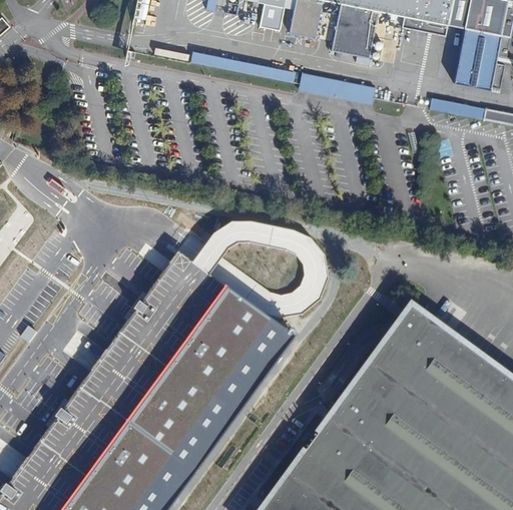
[(209,0),(207,10),(216,12),(218,0),(209,0)]
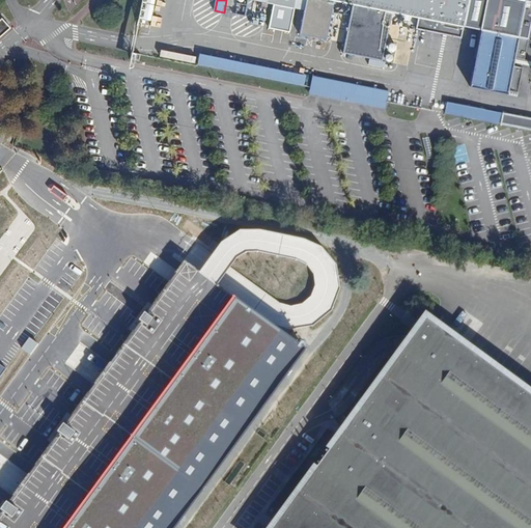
[(294,8),(295,0),(249,0),(294,8)]
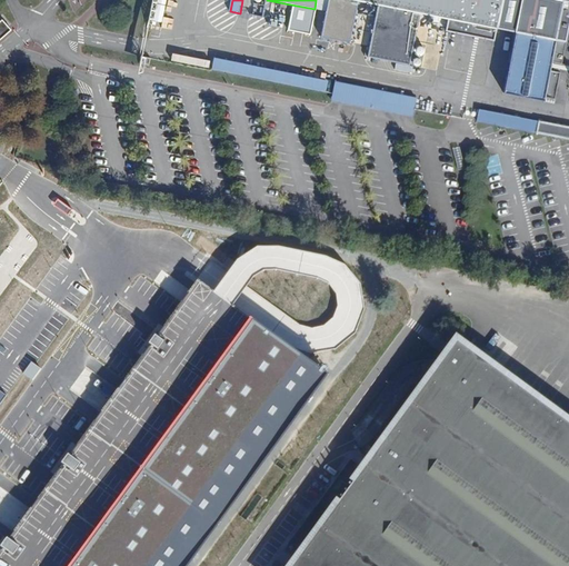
[(316,0),(315,9),(327,12),(322,37),(351,42),(360,1),(380,6),(369,57),(411,65),(422,15),(478,26),(476,37),(480,37),(479,43),(495,46),(499,28),(503,0),(316,0)]
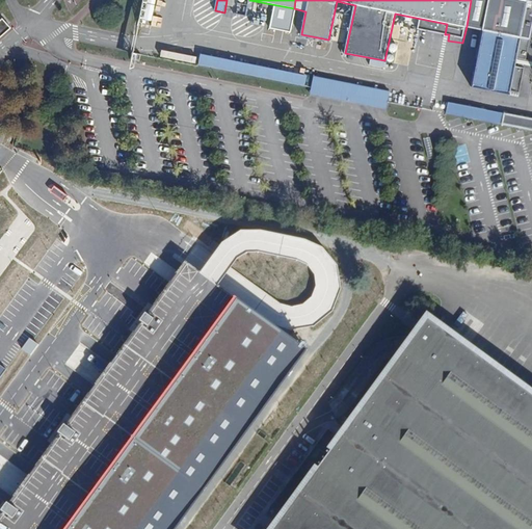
[(471,0),(467,26),(484,28),(531,36),(531,30),(531,0),(471,0)]
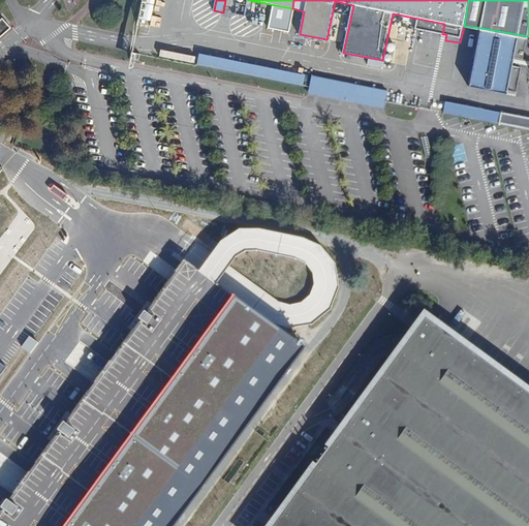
[(0,16),(0,34),(12,25),(3,13),(0,16)]
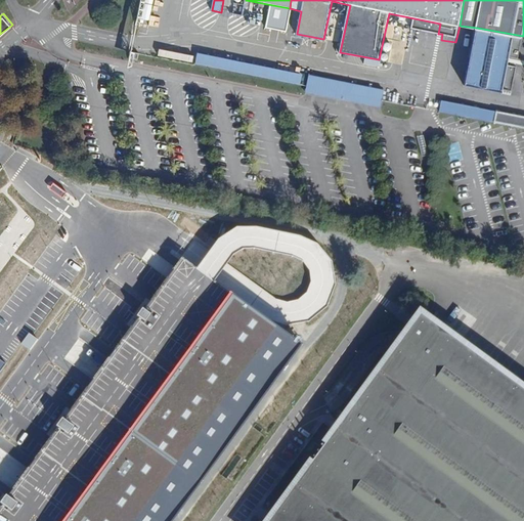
[(518,62),(523,36),(477,28),(464,88),(500,96),(500,93),(511,95),(516,70),(507,68),(508,60),(518,62)]
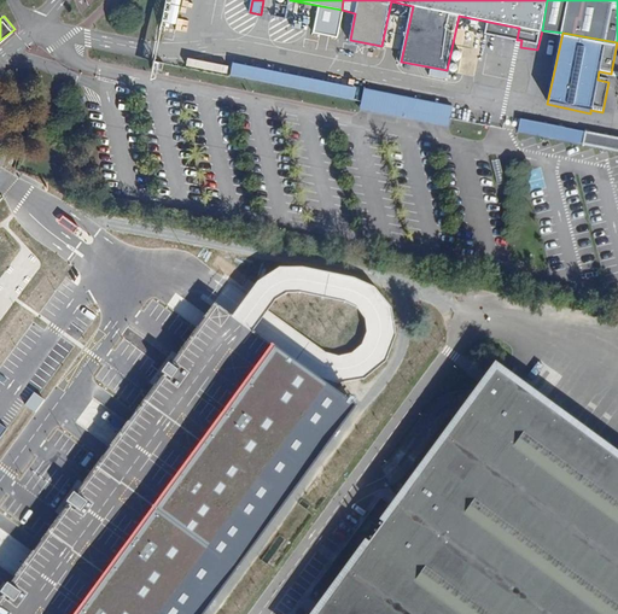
[(157,62),(156,71),(165,72),(167,64),(157,62)]
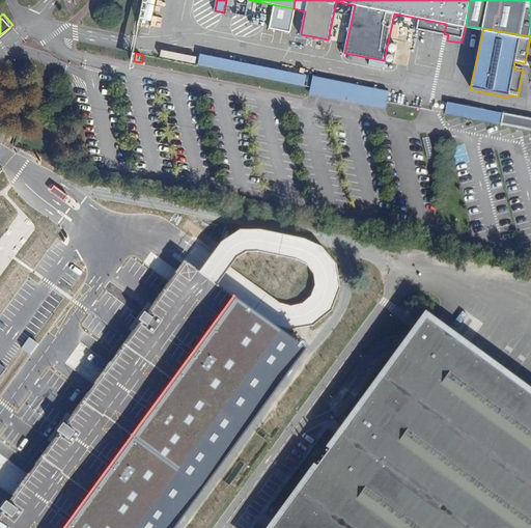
[(200,57),(198,73),(304,93),(307,78),(200,57)]
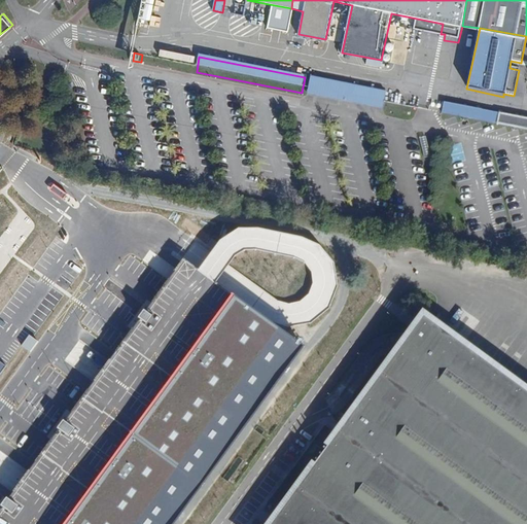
[(311,76),(309,88),(386,103),(388,92),(311,76)]
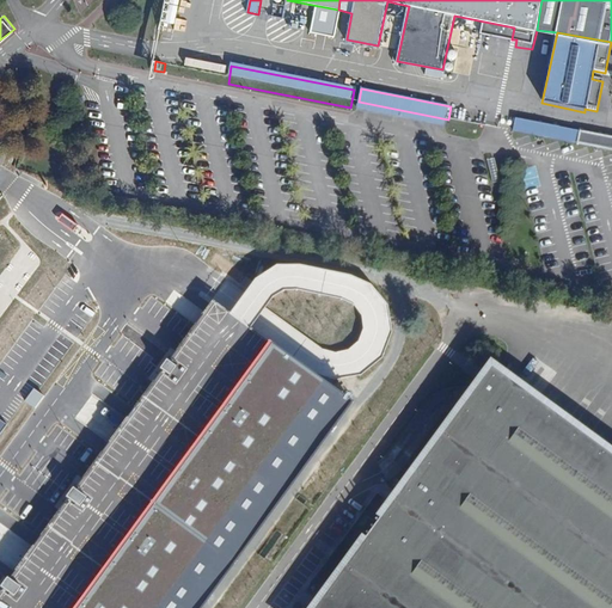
[(359,102),(357,109),(446,127),(448,120),(359,102)]
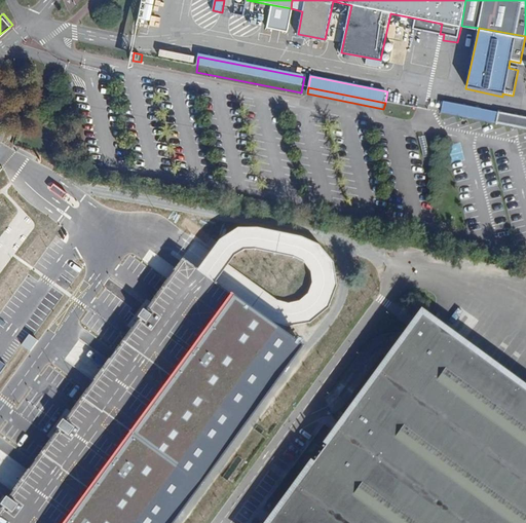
[(479,116),(481,106),(442,99),(440,109),(479,116)]
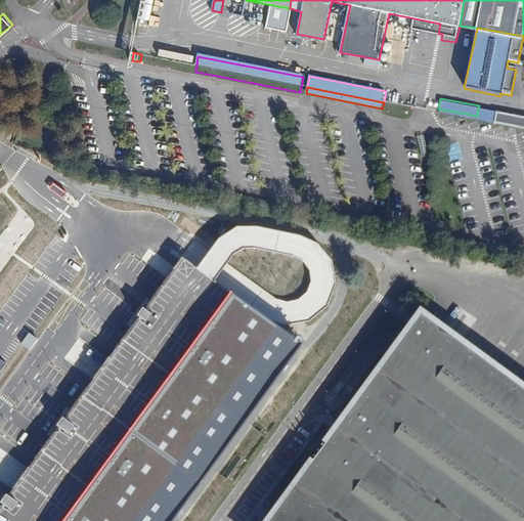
[(495,110),(479,105),(477,116),(493,119),(495,110)]
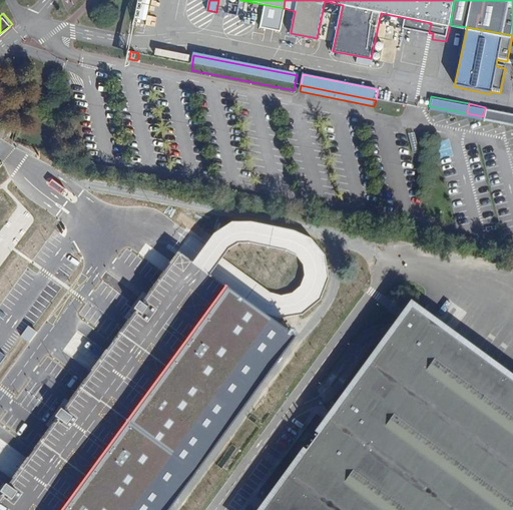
[(512,111),(489,107),(487,115),(512,120),(512,111)]
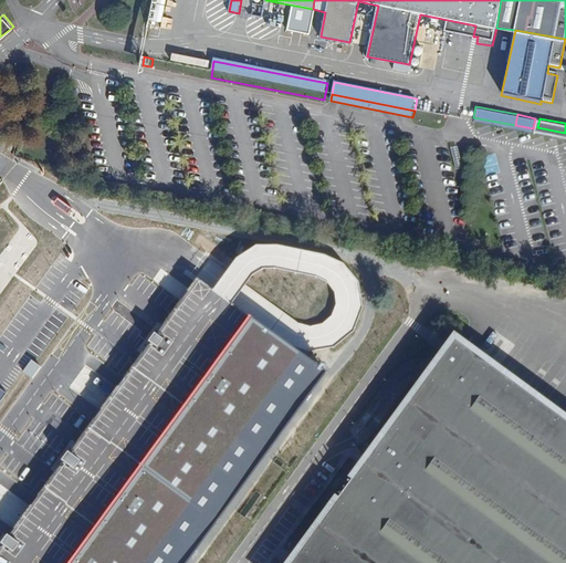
[(67,207),(70,202),(60,197),(59,197),(58,197),(58,198),(56,199),(56,200),(58,201),(67,207)]
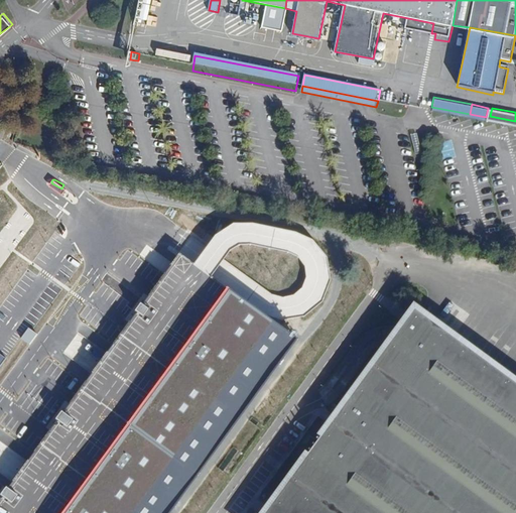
[(200,267),(178,252),(0,493),(0,512),(166,512),(296,338),(200,267)]
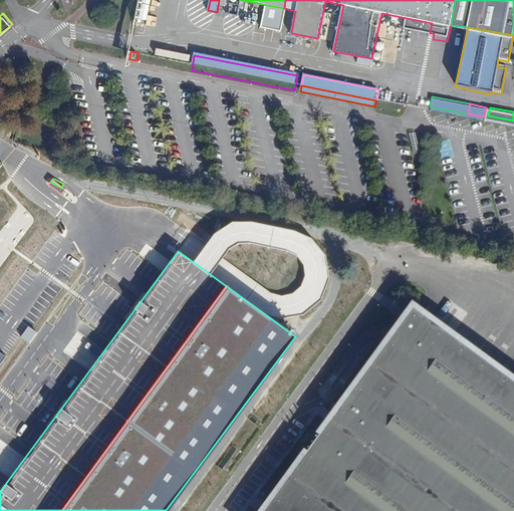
[(513,510),(513,382),(409,305),(257,510),(513,510)]
